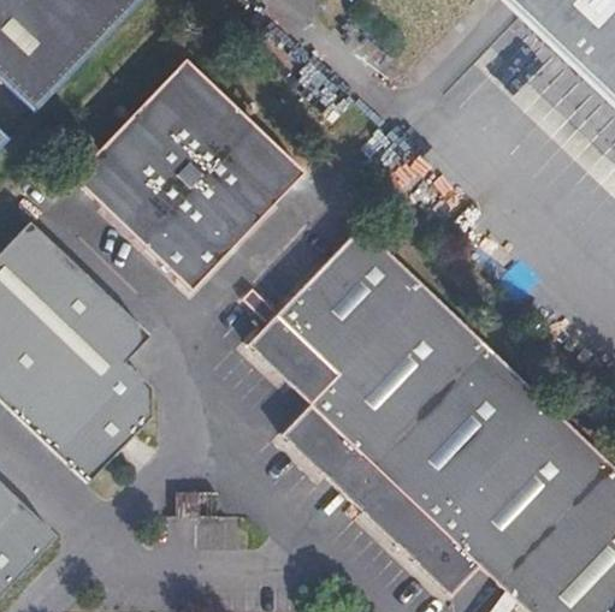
[(0,0),(0,75),(36,110),(140,0),(0,0)]
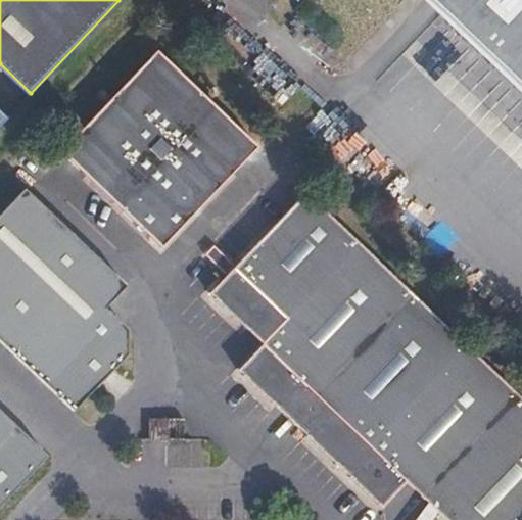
[(432,0),(521,85),(521,0),(432,0)]
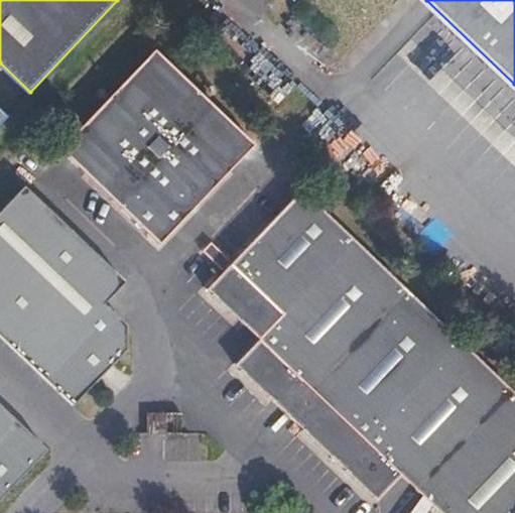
[(255,143),(155,48),(59,147),(148,232),(171,231),(255,143)]
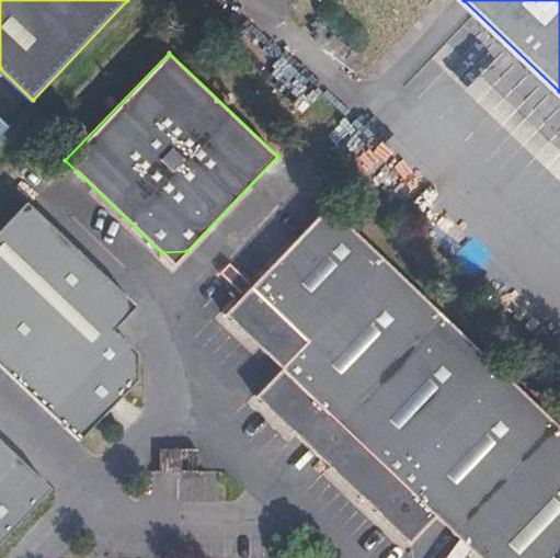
[(0,134),(10,124),(0,113),(0,134)]
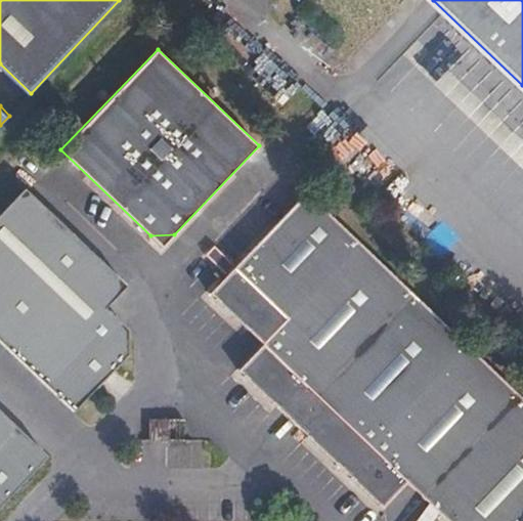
[(0,213),(0,339),(74,409),(127,353),(126,323),(103,304),(125,281),(25,187),(0,213)]
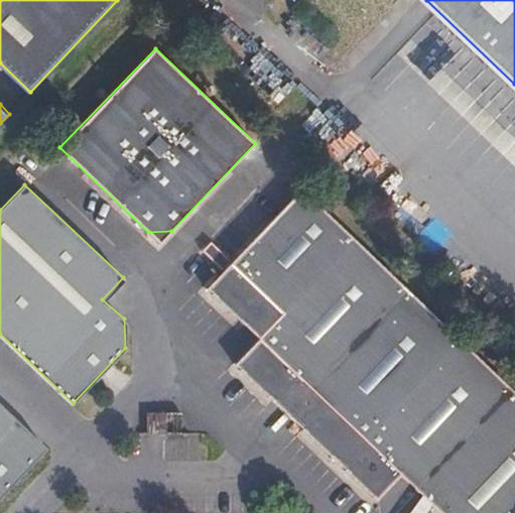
[(514,390),(302,188),(233,262),(224,271),(208,288),(259,338),(236,363),(377,499),(401,474),(442,512),(514,512),(514,390)]
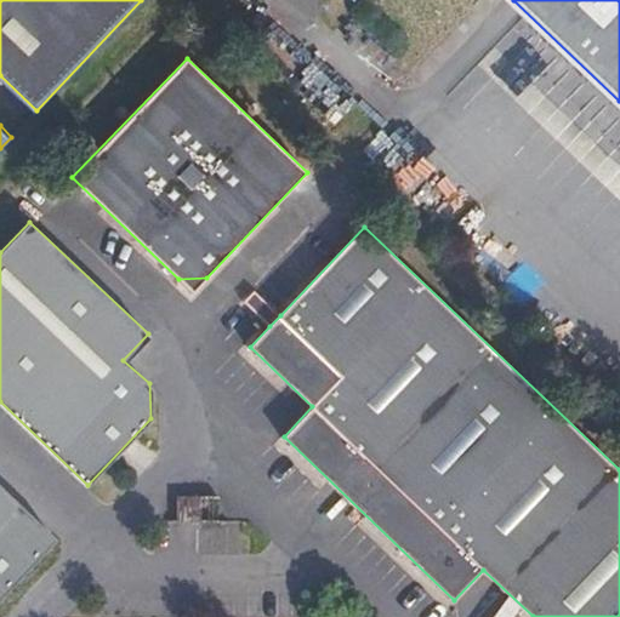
[(269,326),(280,315),(254,290),(244,301),(269,326)]
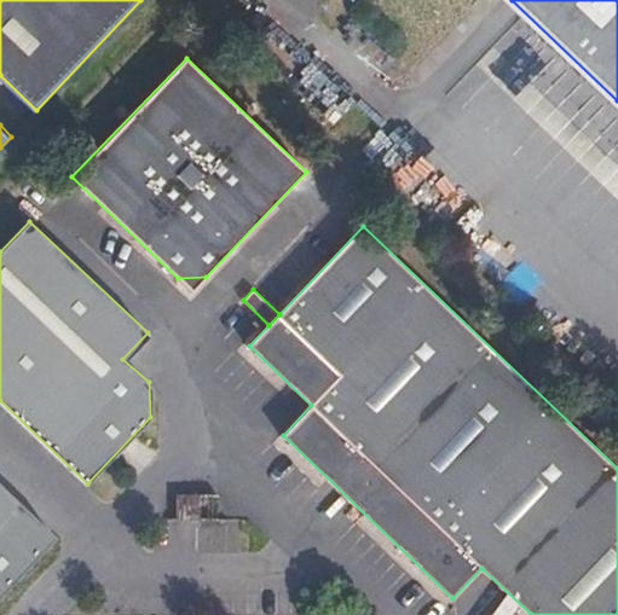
[(0,595),(56,535),(0,483),(0,595)]
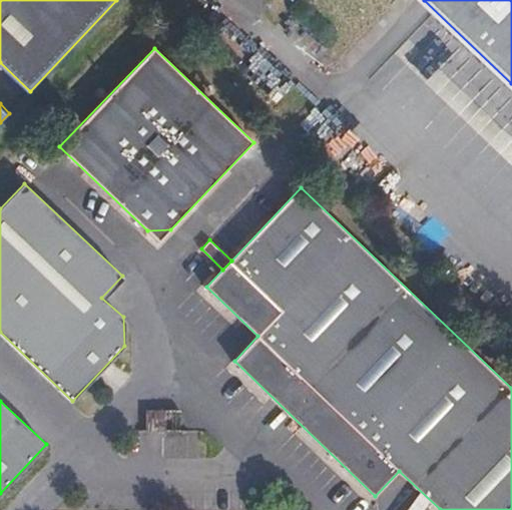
[(151,430),(166,430),(166,409),(151,409),(151,430)]
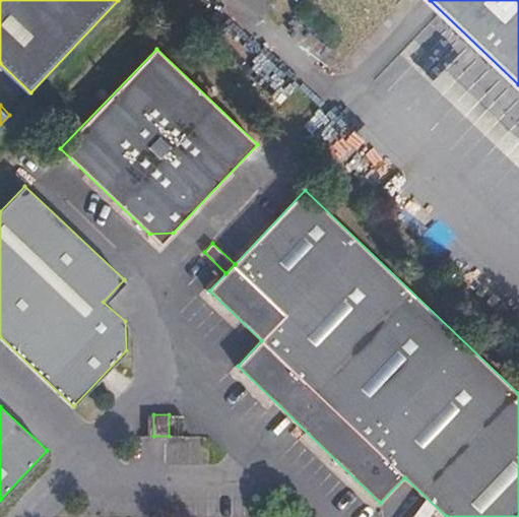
[(169,436),(184,436),(184,415),(169,414),(169,436)]
